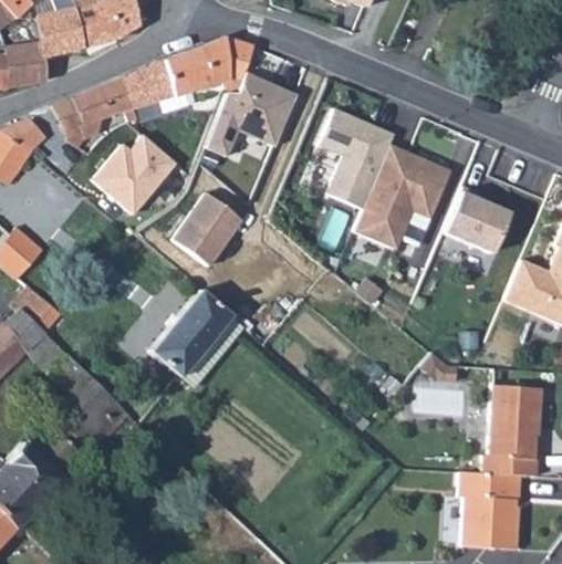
[(0,0),(0,2),(16,19),(34,2),(31,0),(0,0)]
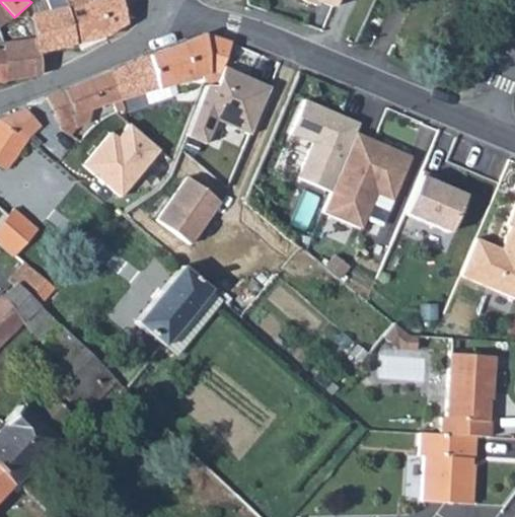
[(49,0),(51,9),(70,4),(68,0),(49,0)]
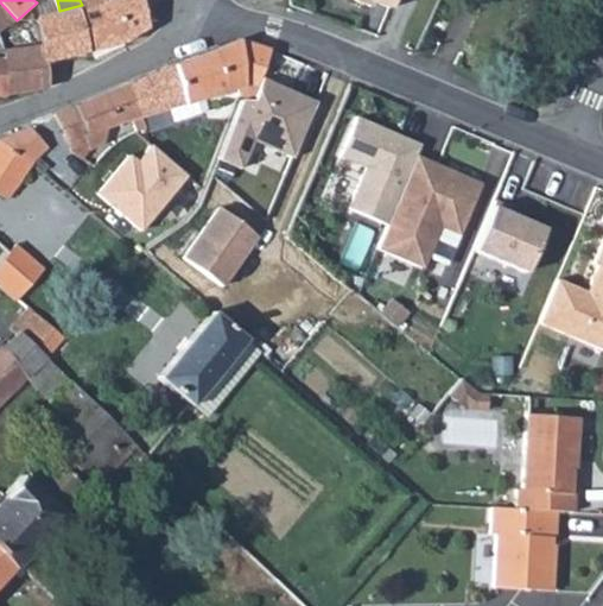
[(80,0),(82,5),(93,51),(126,44),(151,27),(144,0),(80,0)]
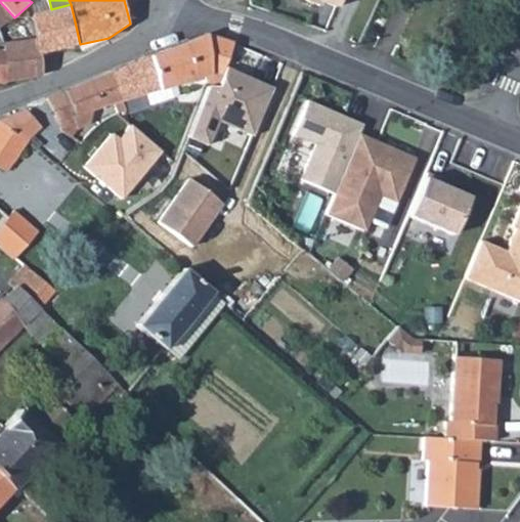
[(0,2),(0,29),(0,30),(14,17),(0,2)]
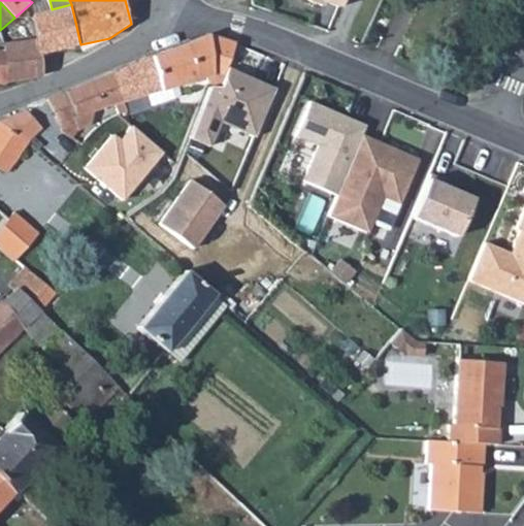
[(52,9),(34,13),(35,17),(39,37),(42,53),(80,44),(71,4),(52,9)]
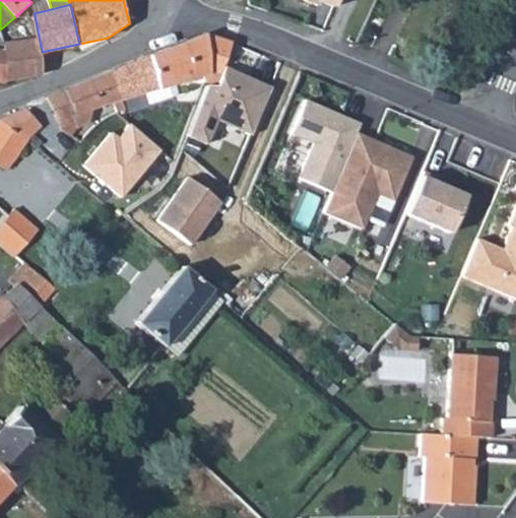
[(150,54),(116,68),(124,101),(148,92),(180,82),(205,74),(212,72),(208,31),(150,54)]
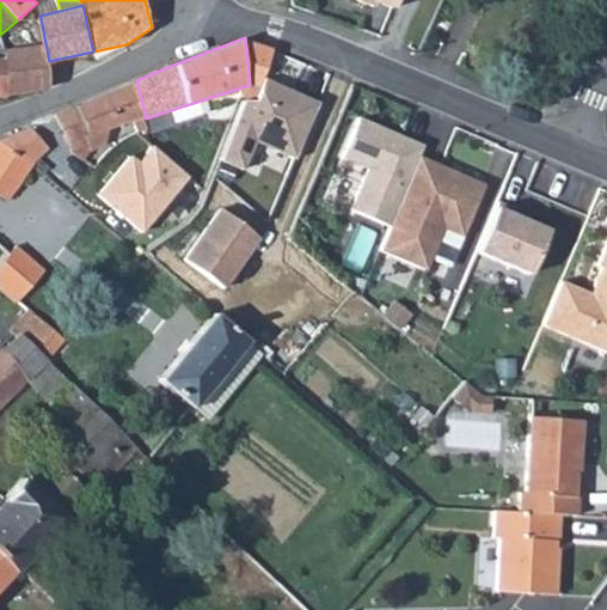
[(250,85),(241,87),(244,97),(258,99),(265,77),(276,48),(245,37),(250,85)]
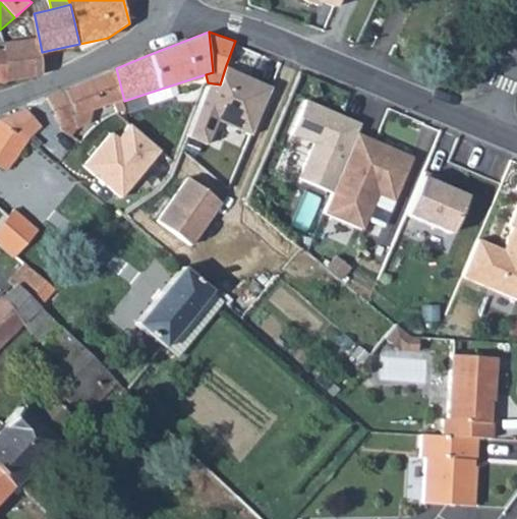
[(0,81),(3,82),(47,74),(42,52),(39,37),(7,41),(6,50),(0,49),(0,81)]
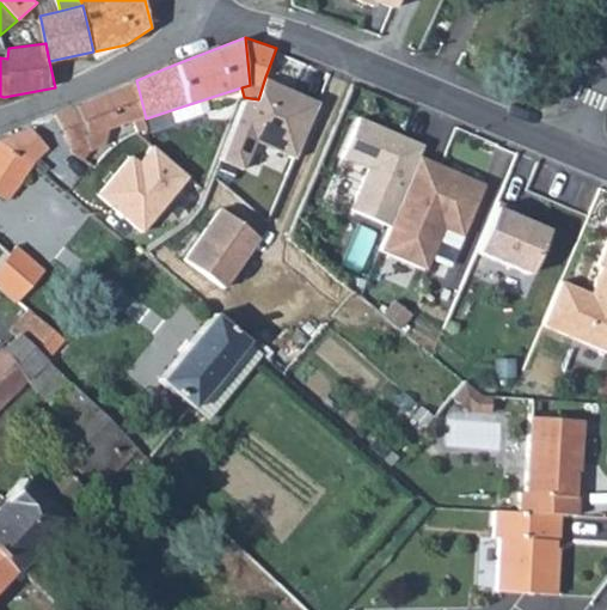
[(244,97),(221,158),(245,169),(257,141),(298,158),(322,102),(293,89),(290,95),(282,90),(284,85),(265,77),(258,99),(244,97)]
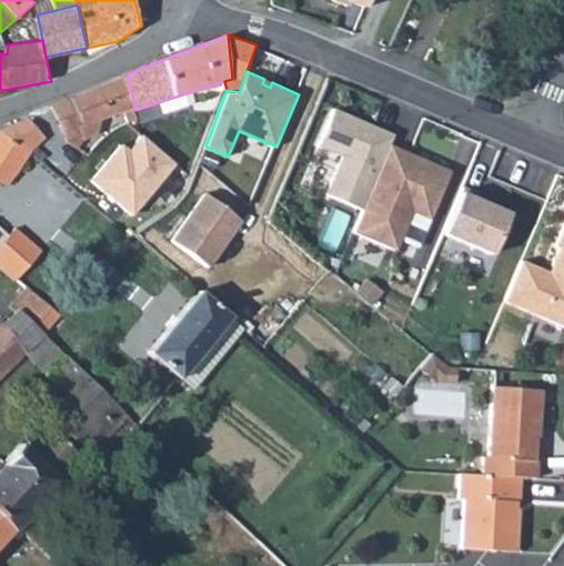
[(127,74),(101,84),(114,117),(136,110),(127,74)]
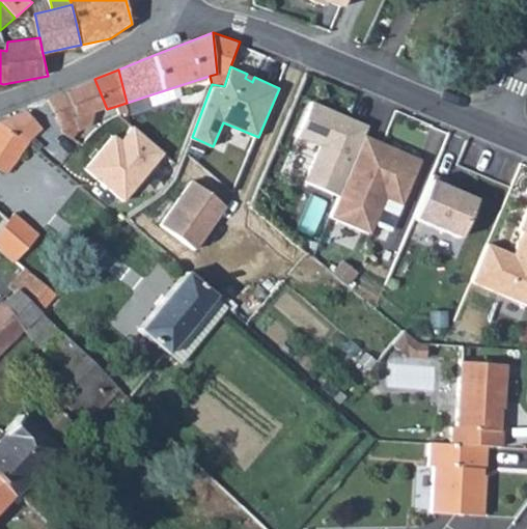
[(79,114),(61,121),(66,132),(77,138),(81,128),(93,124),(91,114),(107,109),(94,79),(67,89),(79,114)]
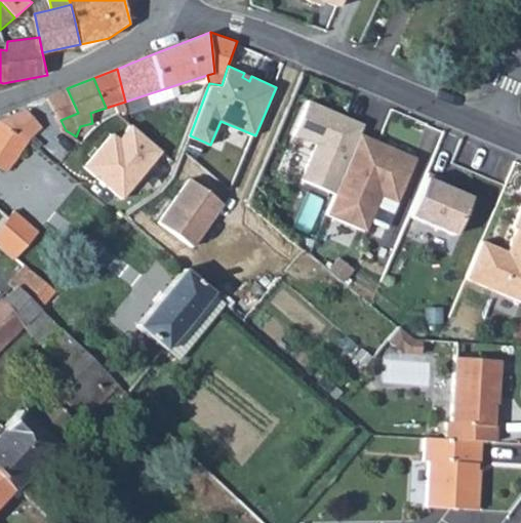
[(182,83),(150,93),(154,105),(184,93),(182,83)]
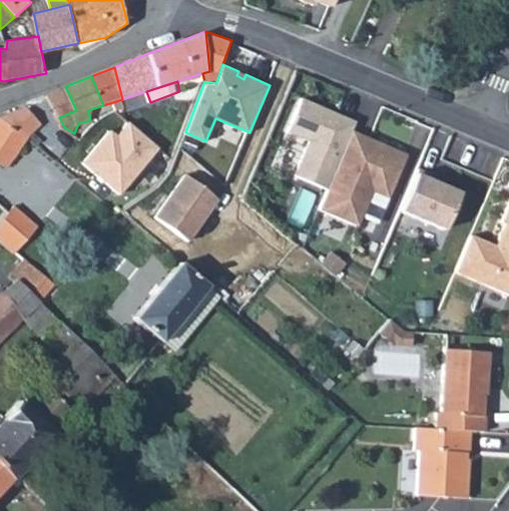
[(65,86),(49,94),(59,117),(76,110),(65,86)]
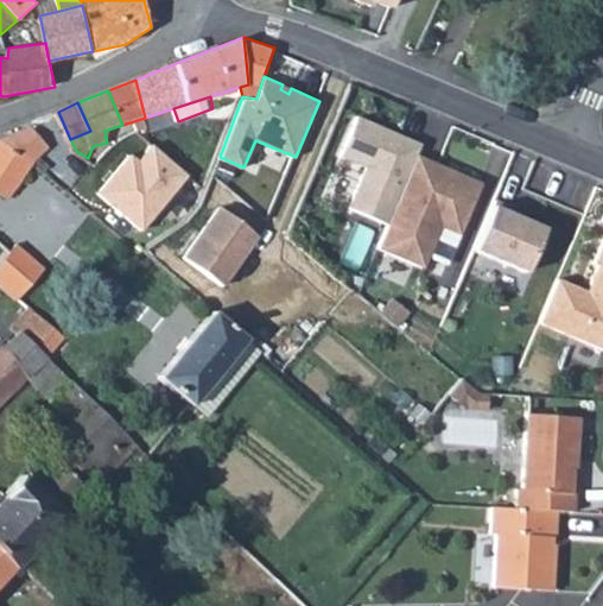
[(58,112),(33,122),(50,147),(54,146),(70,139),(58,112)]
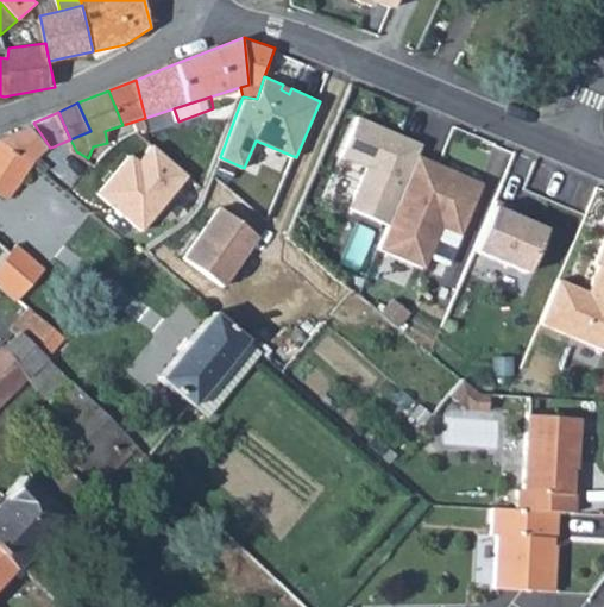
[(369,167),(352,207),(391,224),(420,155),(425,143),(387,127),(385,131),(377,126),(378,124),(359,116),(343,155),(369,167)]
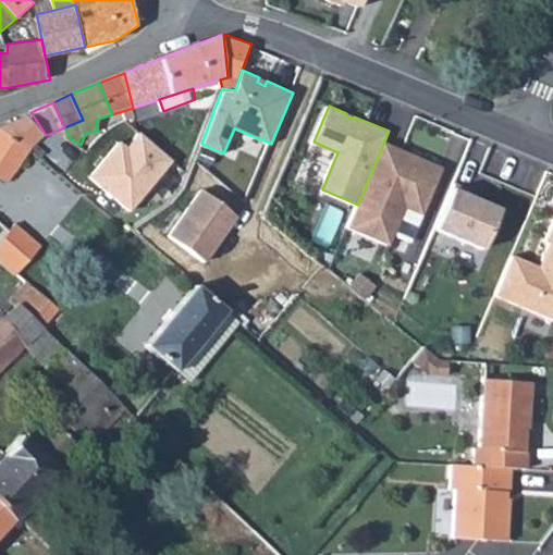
[(31,112),(2,125),(2,127),(36,148),(46,135),(31,112)]
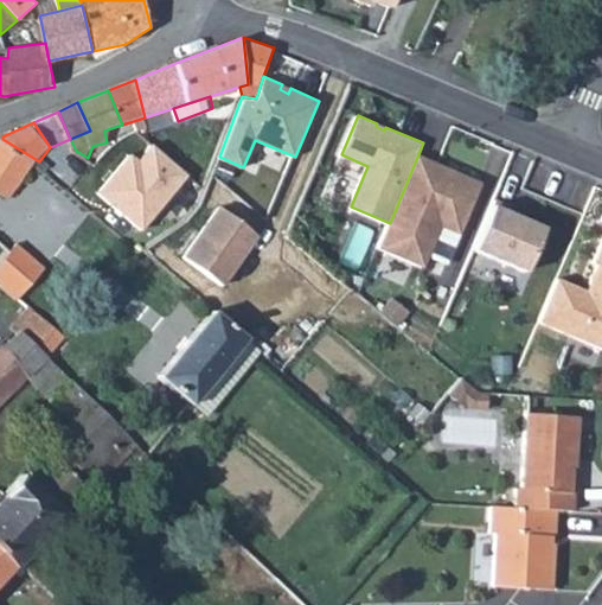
[(2,137),(0,139),(0,191),(10,199),(39,161),(2,139),(2,137)]
